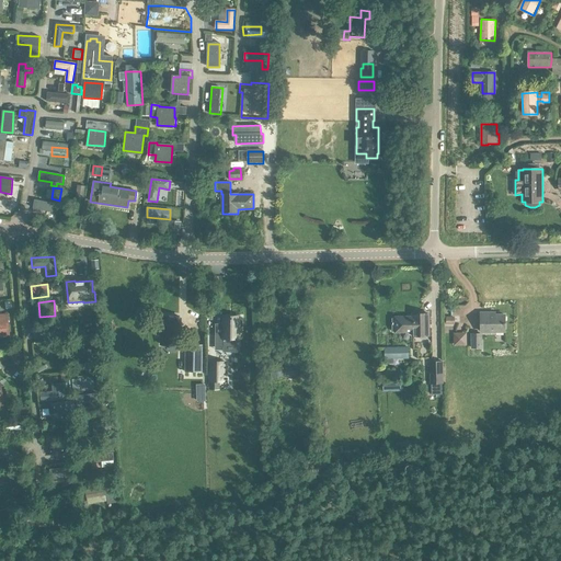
[(495,312),(481,313),(481,332),(505,331),(505,315),(495,315),(495,312)]
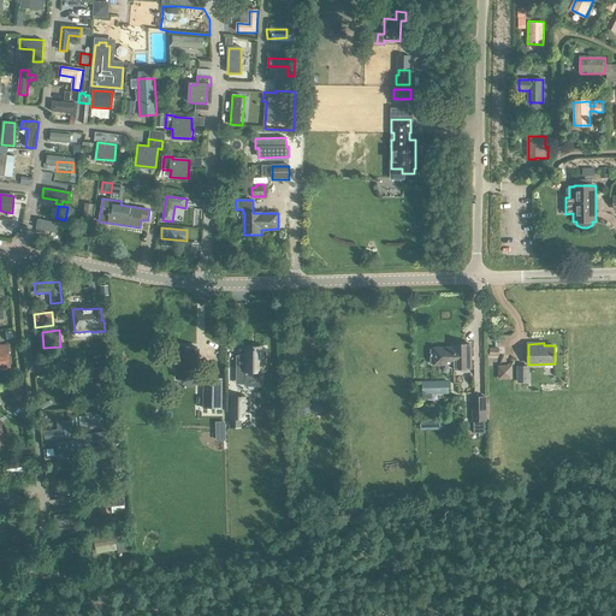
[(471,344),(454,344),(454,348),(454,363),(454,368),(471,368),(471,344)]
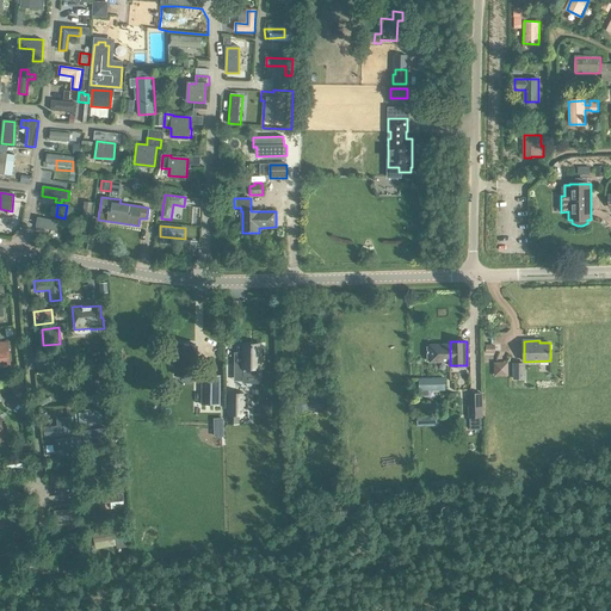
[(0,368),(11,368),(8,343),(0,343),(0,368)]
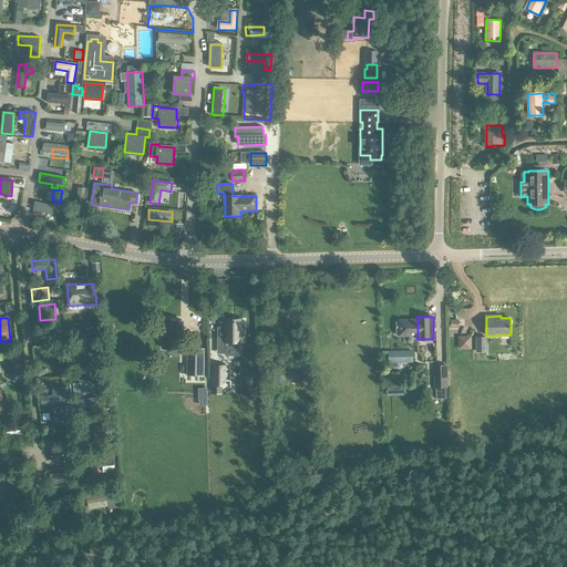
[(181,331),(181,319),(164,319),(164,329),(158,328),(158,339),(163,339),(163,349),(171,349),(173,349),(181,349),(181,337),(181,331)]
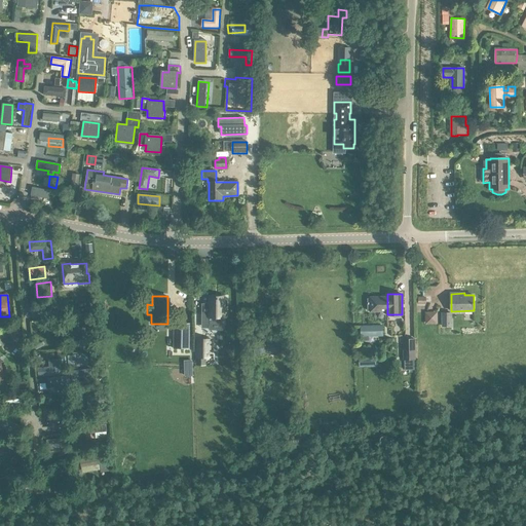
[(209,313),(201,313),(201,325),(214,326),(214,324),(224,324),(224,316),(226,316),(226,309),(224,309),(224,297),(210,297),(209,313)]
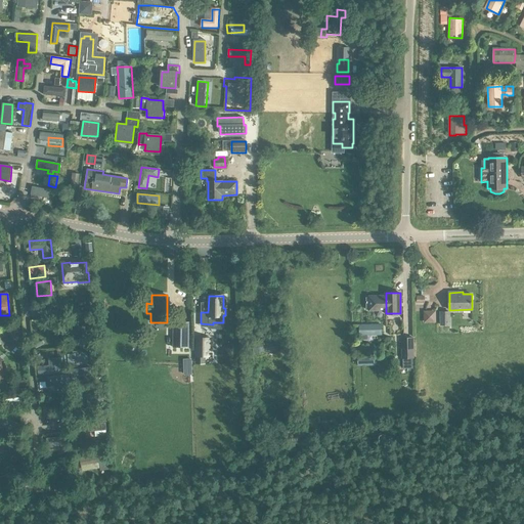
[(386,296),(369,296),(369,310),(386,309),(386,296)]
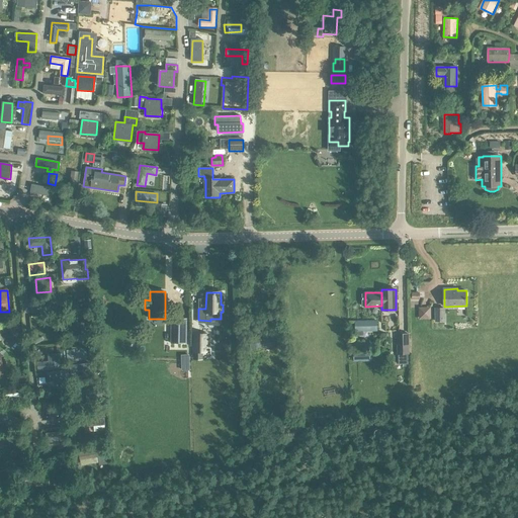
[(445,308),(443,308),(435,308),(435,322),(445,322),(445,308)]
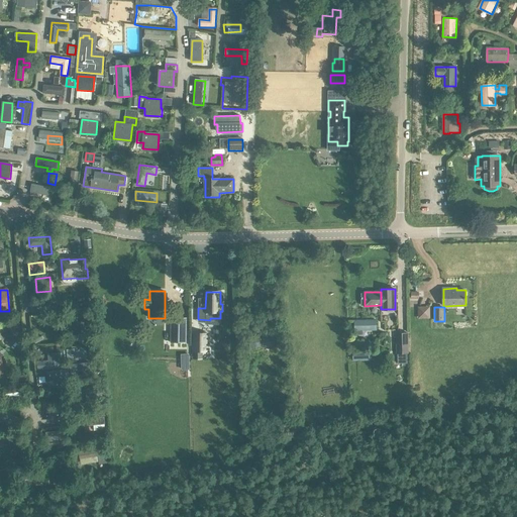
[(429,313),(417,313),(417,325),(428,325),(429,313)]
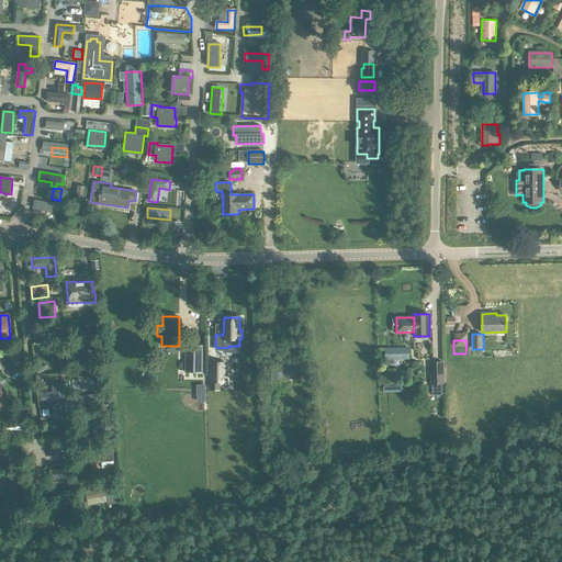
[(186,346),(186,372),(203,372),(203,346),(186,346)]
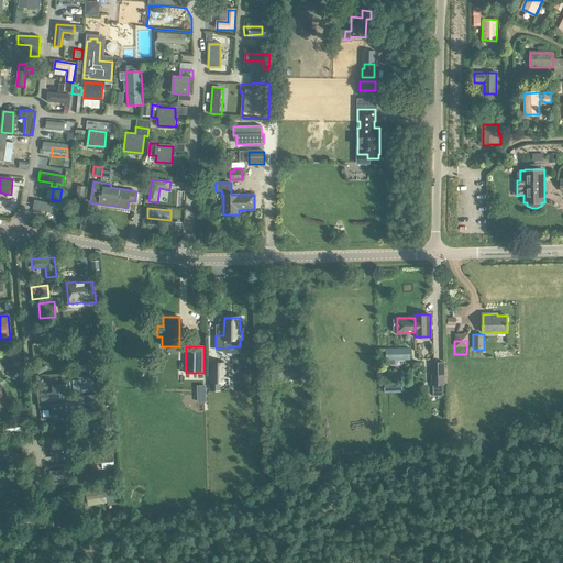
[(409,360),(409,349),(386,349),(386,361),(388,361),(388,364),(395,364),(395,361),(409,360)]
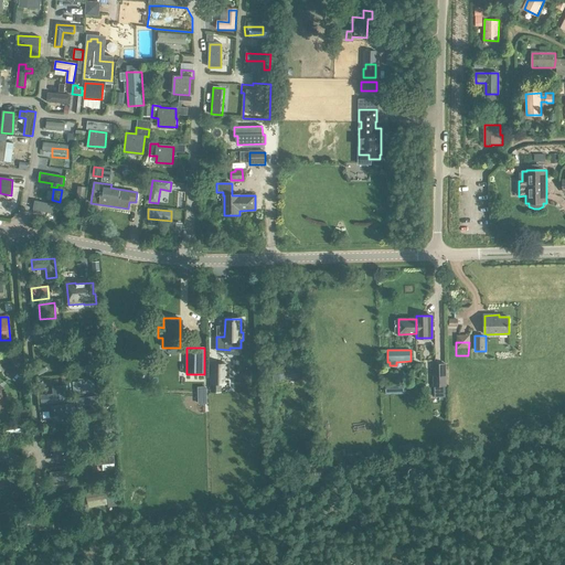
[(212,363),(212,393),(222,393),(222,384),(225,384),(225,363),(212,363)]
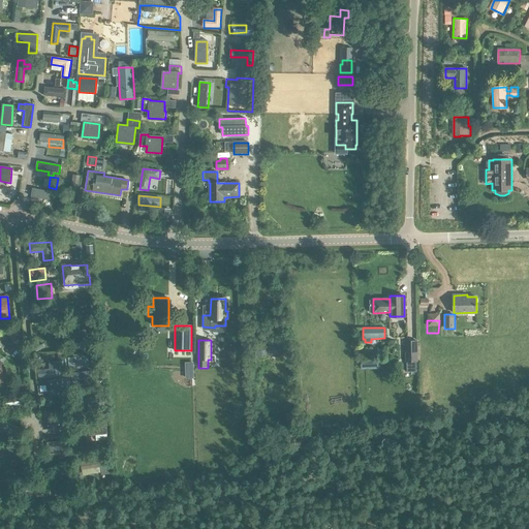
[(405,362),(418,362),(417,340),(405,341),(405,362)]
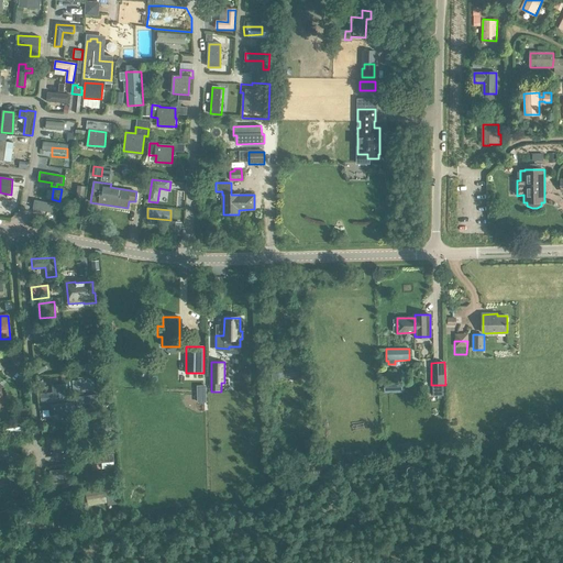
[(94,379),(73,381),(74,392),(75,392),(76,392),(95,390),(94,379)]
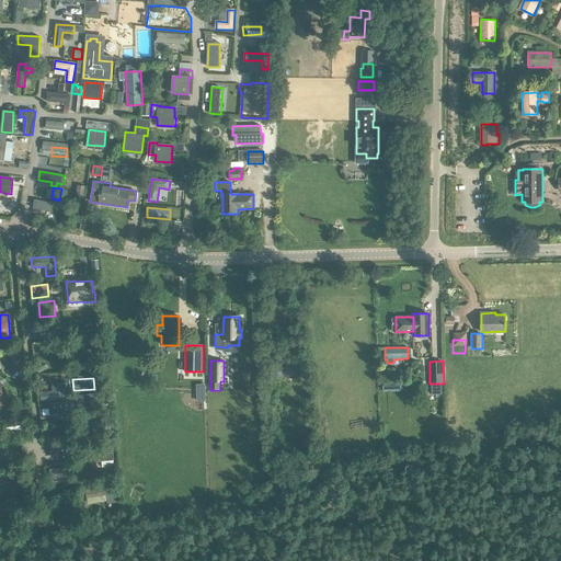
[(382,380),(382,391),(401,391),(401,379),(382,380)]
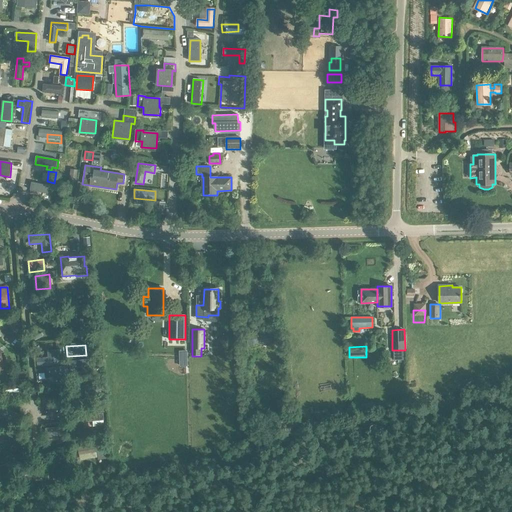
[(48,357),(37,358),(38,366),(62,364),(61,349),(48,351),(48,357)]
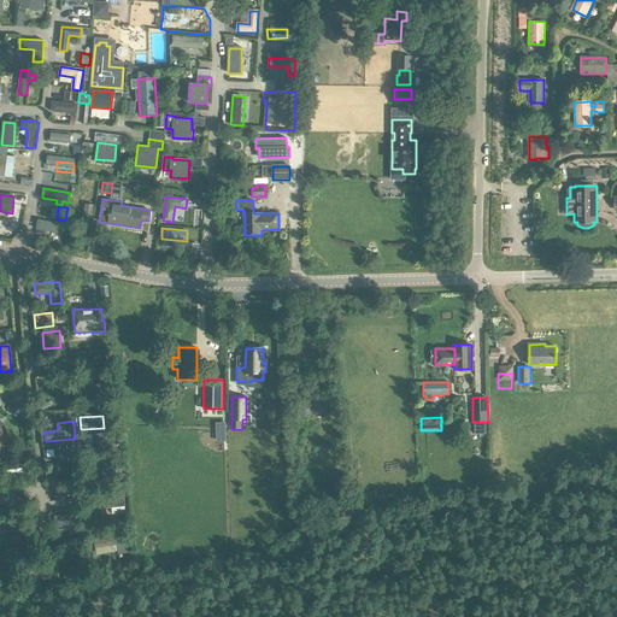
[(486,422),(475,423),(475,434),(476,434),(480,434),(486,434),(487,434),(486,422)]
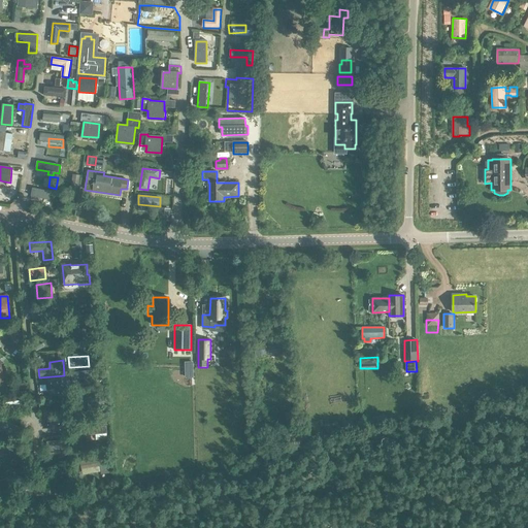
[(193,362),(185,362),(186,377),(194,377),(193,362)]
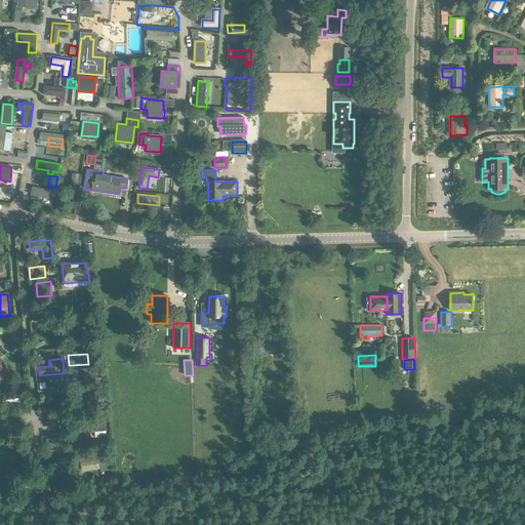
[(48,379),(46,381),(47,387),(49,388),(54,387),(55,394),(67,392),(66,377),(65,377),(48,379)]
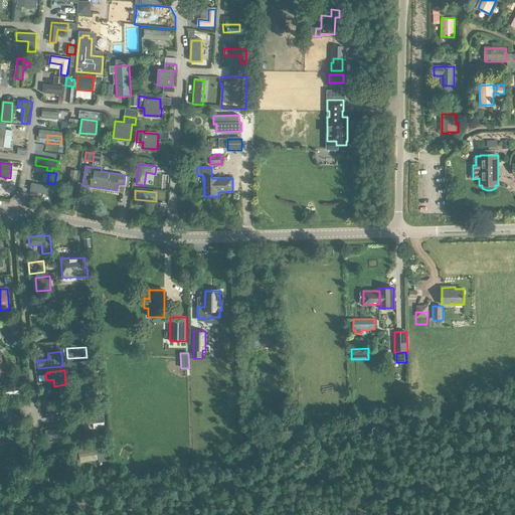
[(18,389),(1,391),(3,403),(29,399),(27,387),(25,387),(27,377),(24,375),(20,376),(18,389)]
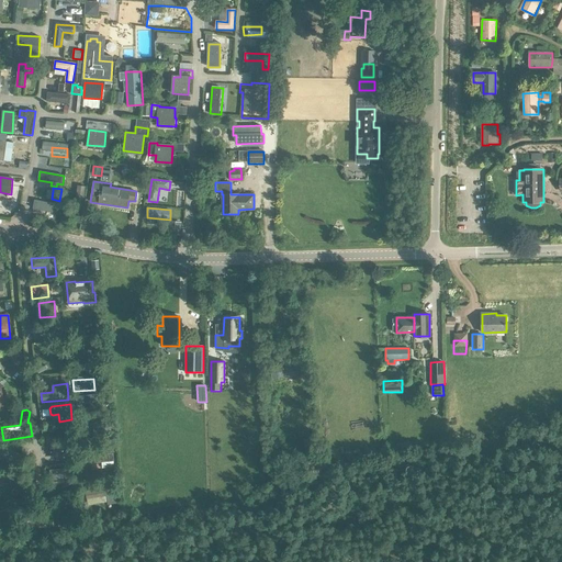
[(58,433),(46,435),(48,444),(69,440),(67,427),(57,428),(58,433)]
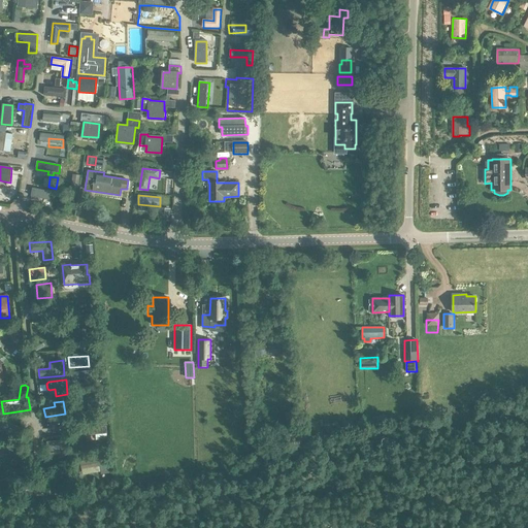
[(111,414),(77,417),(80,435),(83,457),(114,452),(111,422),(111,414)]
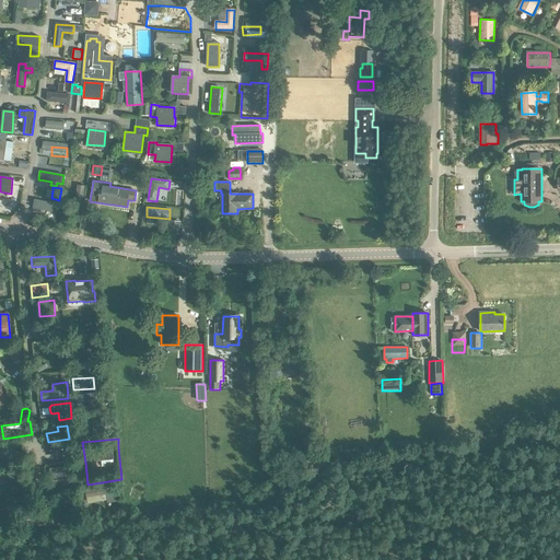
[(12,440),(0,441),(0,459),(15,457),(12,440)]
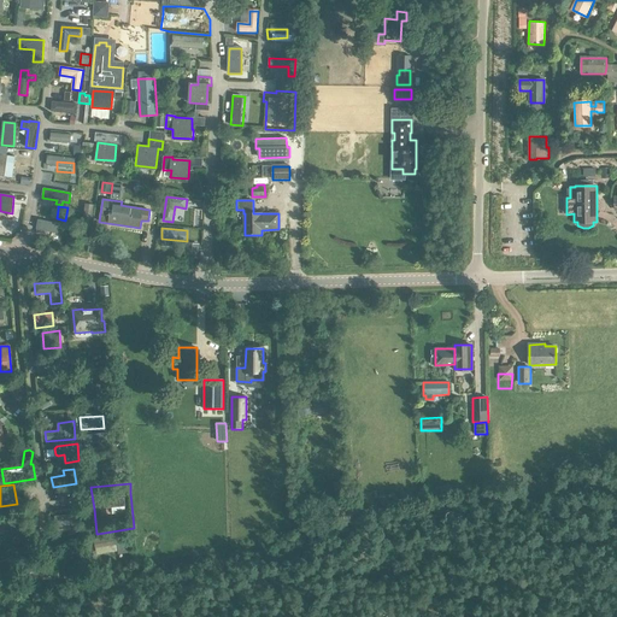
[(75,513),(54,516),(56,527),(76,524),(75,513)]
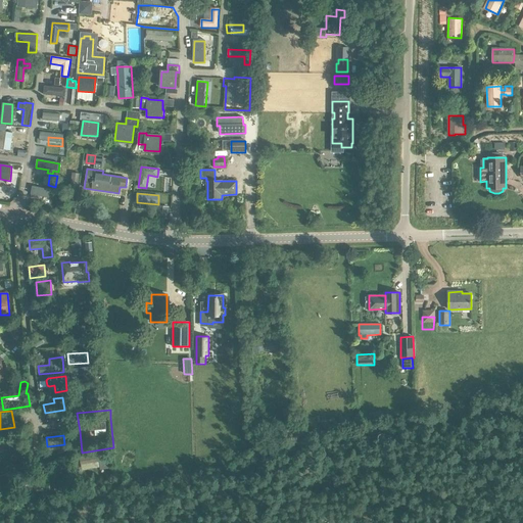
[(0,453),(3,453),(3,455),(10,454),(11,460),(24,458),(22,446),(10,447),(9,441),(0,442),(0,453)]
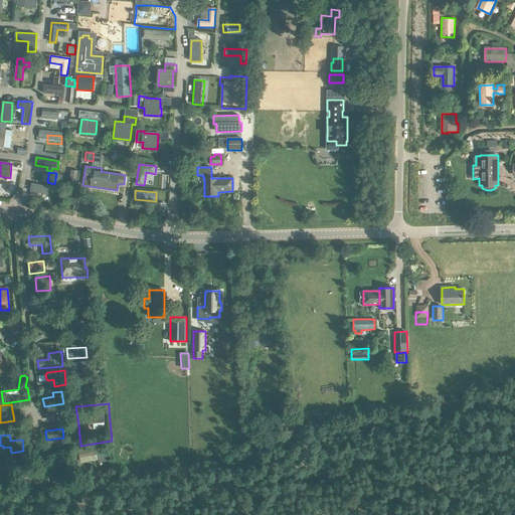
[(13,455),(8,456),(9,464),(22,462),(21,457),(13,458),(13,455)]
